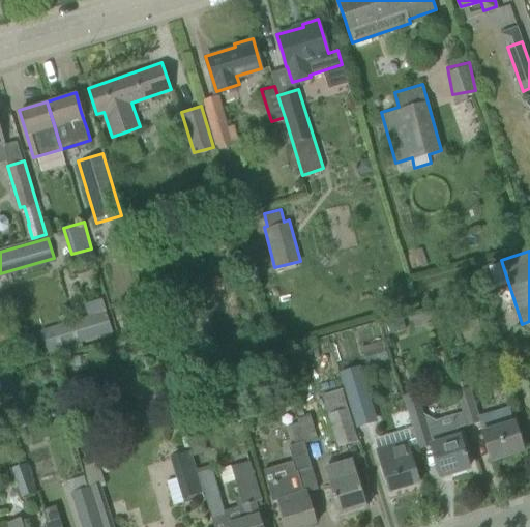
[(88,314),(41,328),(48,350),(83,340),(82,339),(112,329),(104,297),(85,302),(88,314)]
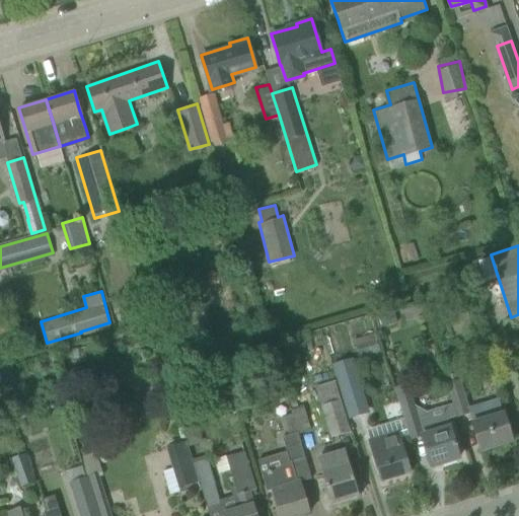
[(466,293),(459,304),(469,311),(476,300),(466,293)]
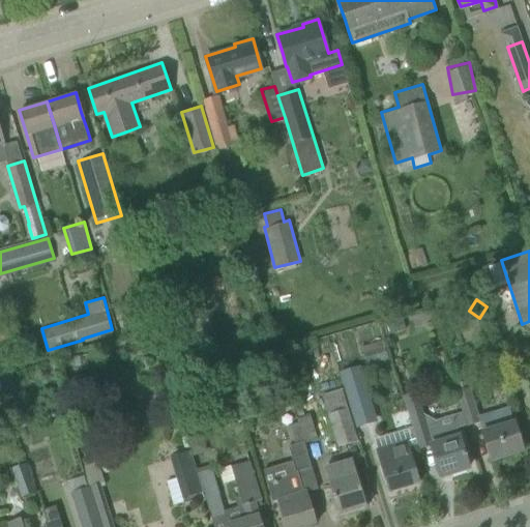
[(366,362),(388,355),(383,338),(361,345),(366,362)]
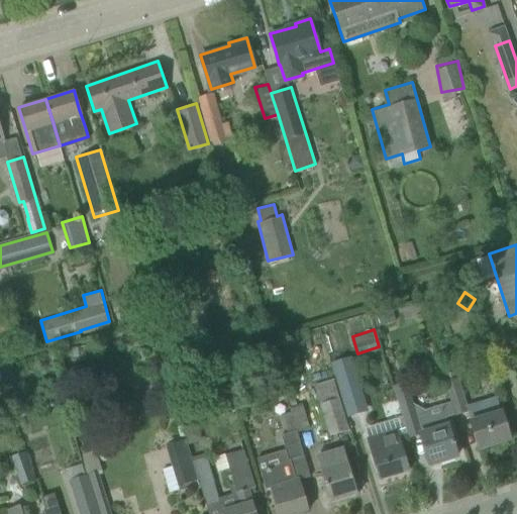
[(351,354),(331,361),(342,394),(348,415),(358,412),(352,393),(363,390),(351,354)]
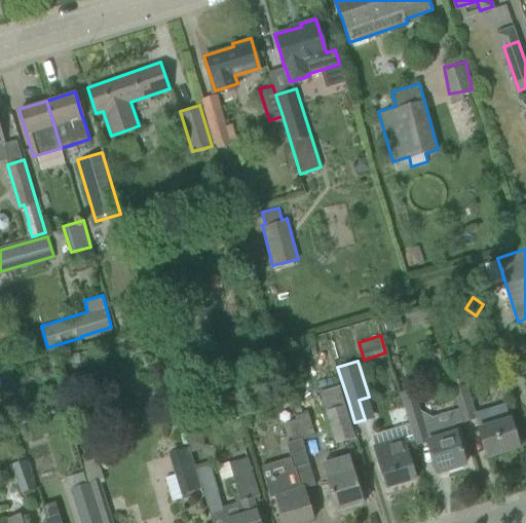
[(450,379),(458,407),(462,420),(477,416),(480,427),(479,427),(487,455),(519,446),(505,402),(475,411),(463,375),(450,379)]
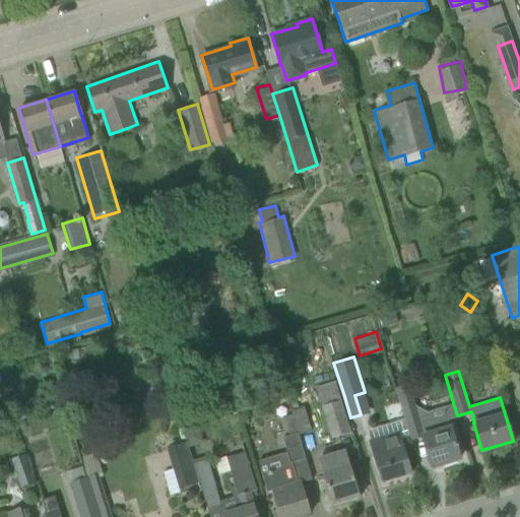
[(316,383),(319,401),(334,398),(331,380),(316,383)]
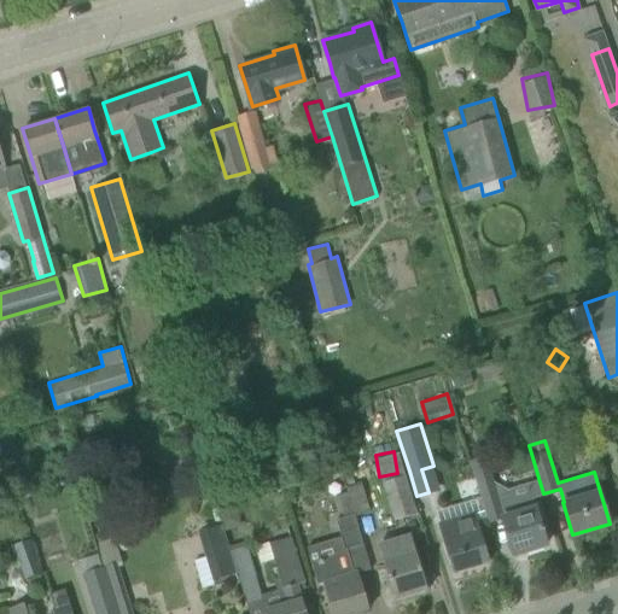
[(485,455),(470,460),(471,465),(481,496),(487,515),(487,516),(502,512),(507,510),(508,516),(502,518),(506,530),(513,553),(546,543),(542,530),(544,528),(543,525),(541,525),(538,520),(532,497),(543,493),(538,478),(508,487),(496,492),(493,480),(487,461),(485,455)]
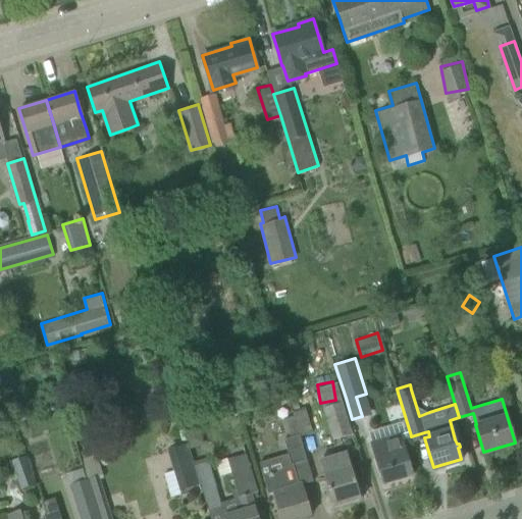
[(342,400),(323,405),(334,438),(353,432),(342,400)]
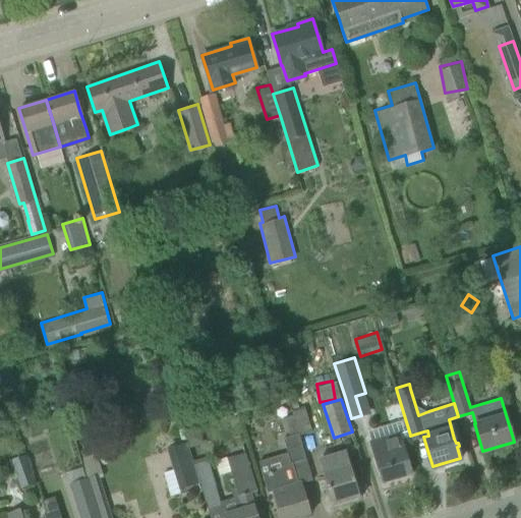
[(287,452),(258,460),(263,473),(268,492),(273,491),(281,517),(291,517),(310,513),(304,493),(301,481),(295,461),(306,458),(299,434),(293,416),(285,418),(290,435),(283,437),(287,452)]
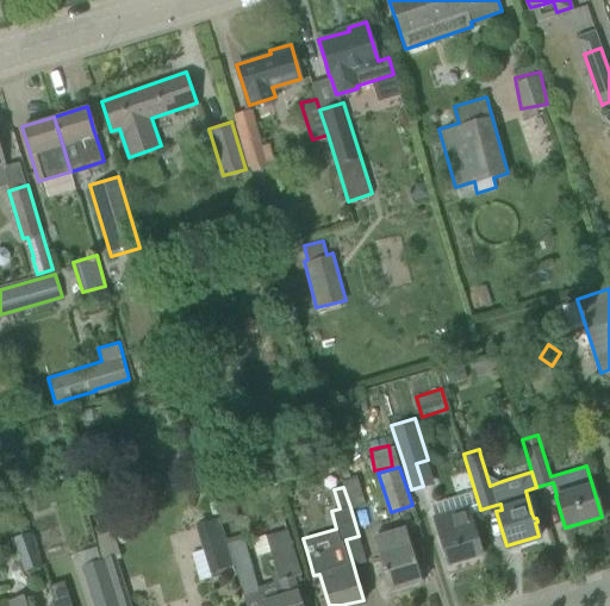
[(481,553),(474,530),(470,512),(480,508),(474,489),(436,501),(433,508),(448,563),(481,553)]
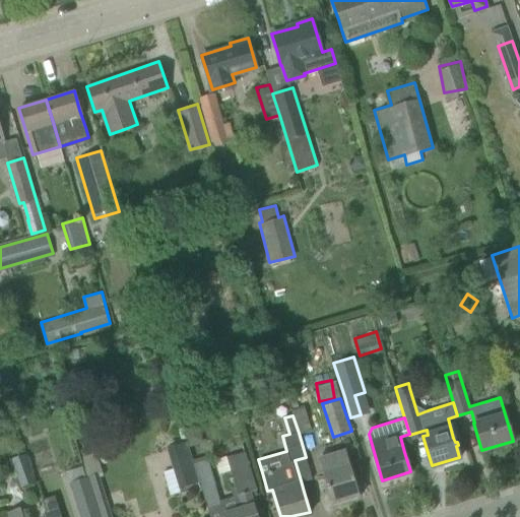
[(178,488),(199,480),(194,461),(187,440),(166,448),(178,488)]
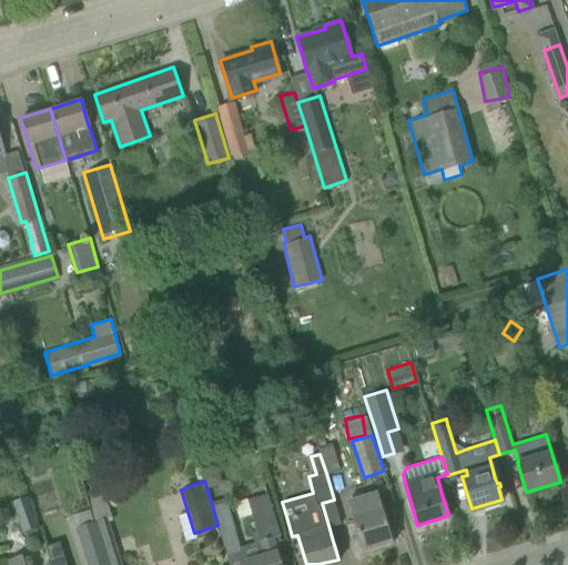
[(378,492),(359,497),(348,501),(353,515),(363,551),(393,542),(378,492)]
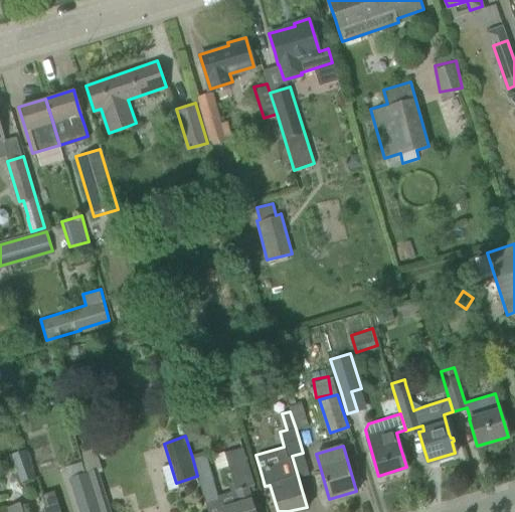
[(195,456),(192,457),(197,476),(205,502),(218,499),(221,508),(220,508),(221,511),(254,511),(247,486),(253,484),(242,447),(224,453),(233,481),(228,483),(230,491),(218,494),(206,454),(205,454),(203,451),(194,453),(195,456)]
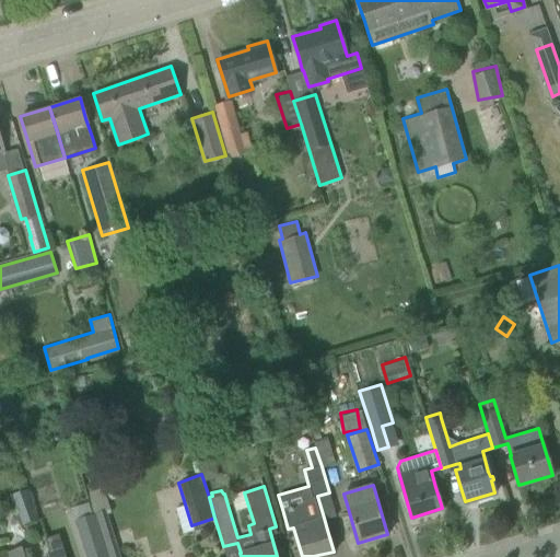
[(37,519),(26,487),(12,492),(23,524),(37,519)]
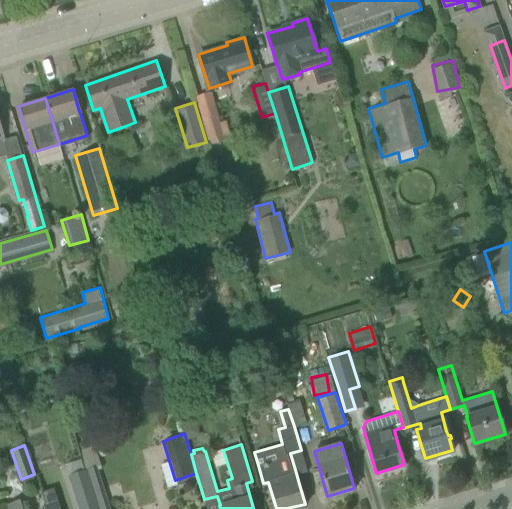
[(100,508),(109,508),(97,465),(87,468),(100,508)]
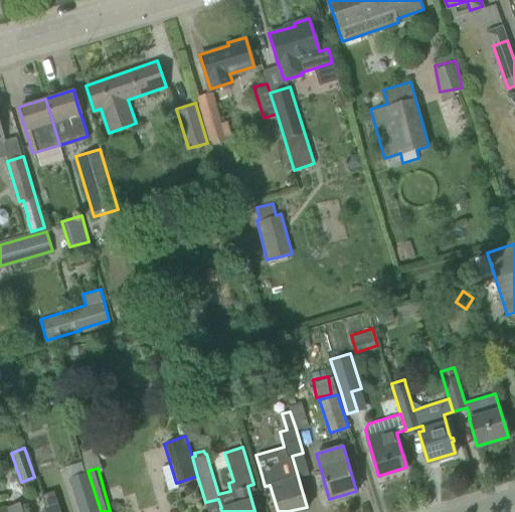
[(79,511),(101,511),(88,471),(68,477),(79,511)]
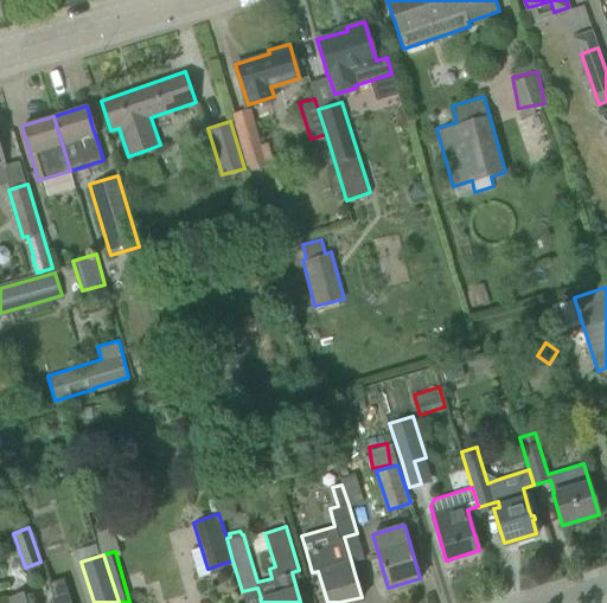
[(71,602),(63,577),(49,582),(53,594),(50,598),(51,602),(71,602)]
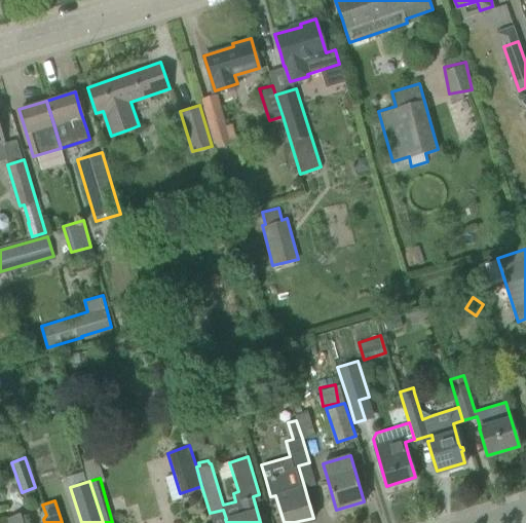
[(24,522),(21,512),(6,517),(8,522),(24,522)]
